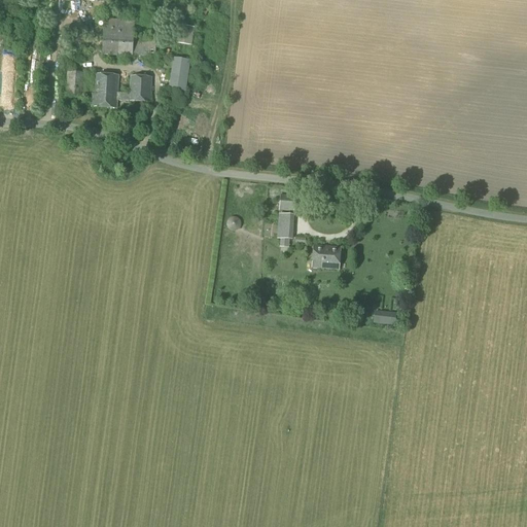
[(133,39),(134,22),(103,21),(101,57),(132,58),(155,58),(155,39),(133,39)]
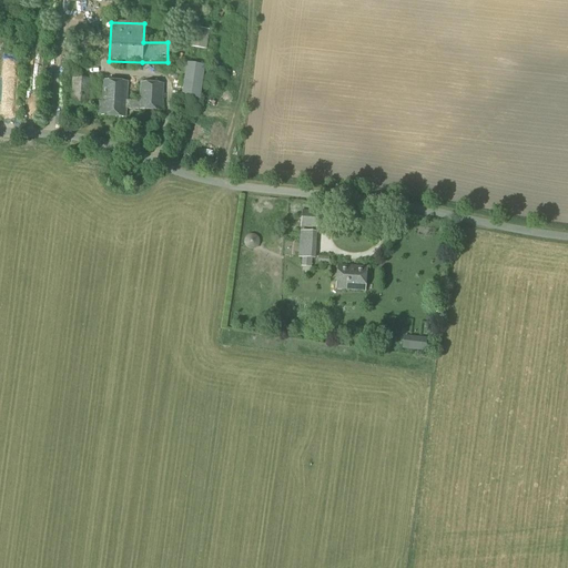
[(206,50),(210,31),(193,29),(190,48),(206,50)]
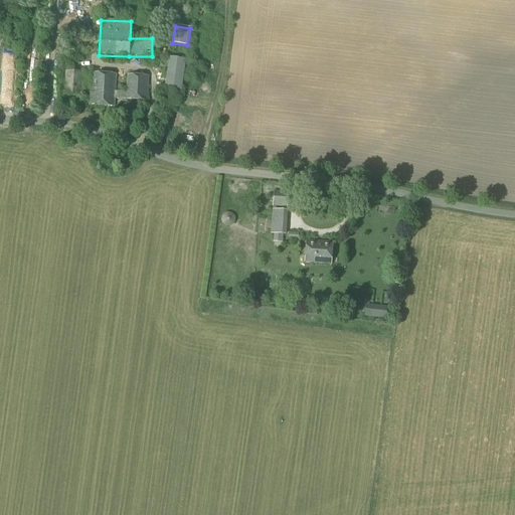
[(181,91),(186,59),(169,57),(164,89),(181,91)]
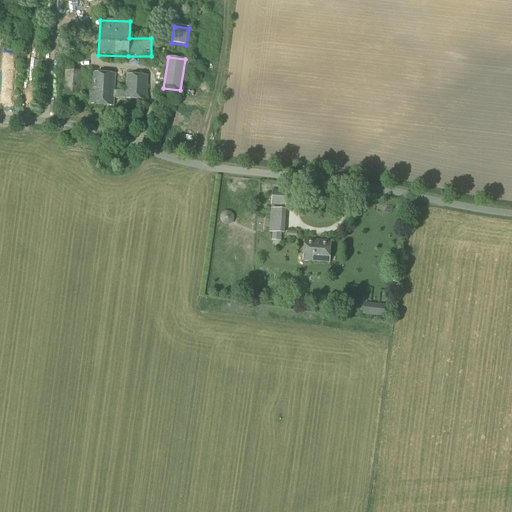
[(80,92),(81,73),(66,72),(65,91),(80,92)]
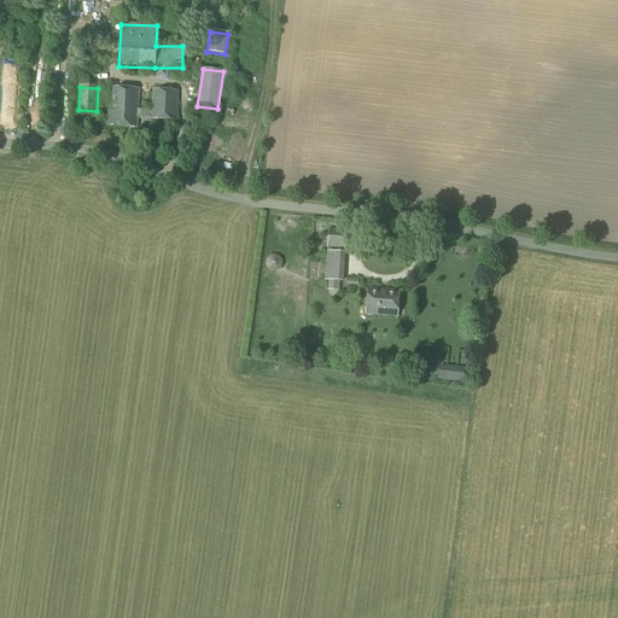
[(135,120),(136,111),(138,91),(110,89),(109,114),(106,112),(105,127),(135,128),(135,120)]
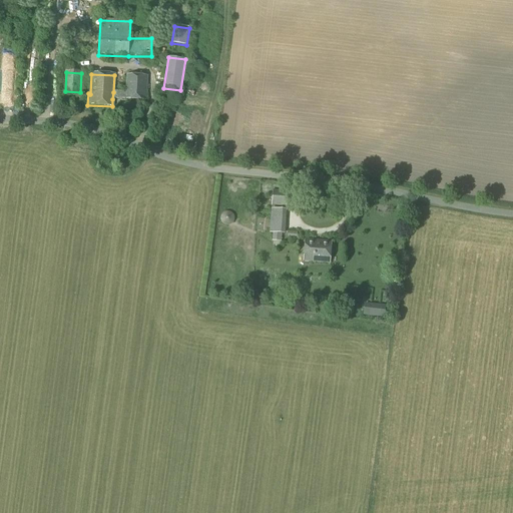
[(113,92),(112,99),(145,100),(146,77),(126,76),(125,92),(113,92)]
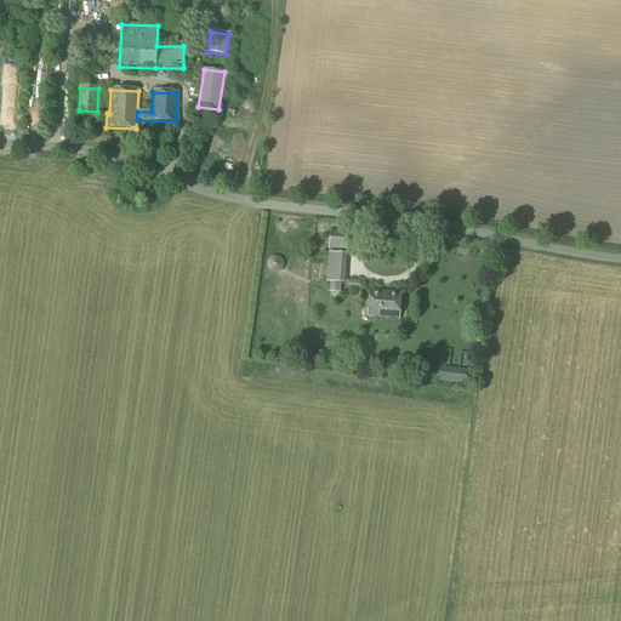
[(346,250),(347,233),(330,232),(329,249),(346,250)]
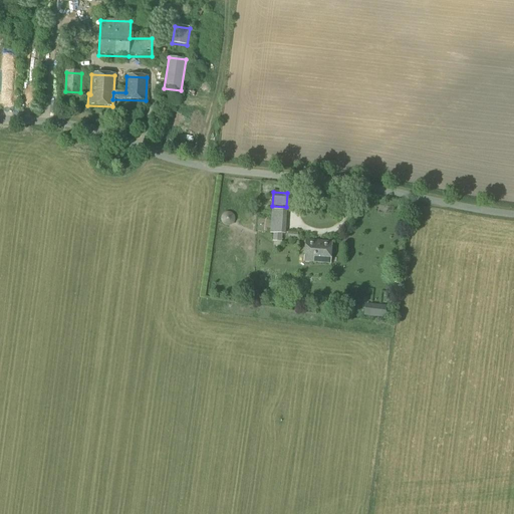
[(284,234),(285,211),(273,210),(272,233),(273,233),(272,243),(281,243),(281,234),(284,234)]
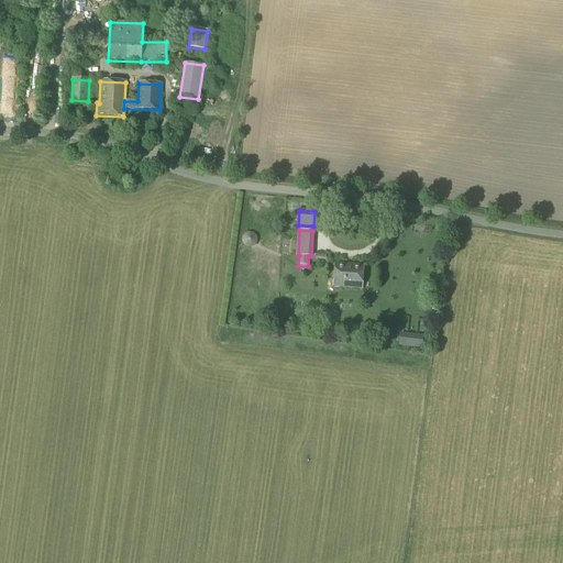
[(361,290),(362,266),(333,264),(331,288),(361,290)]
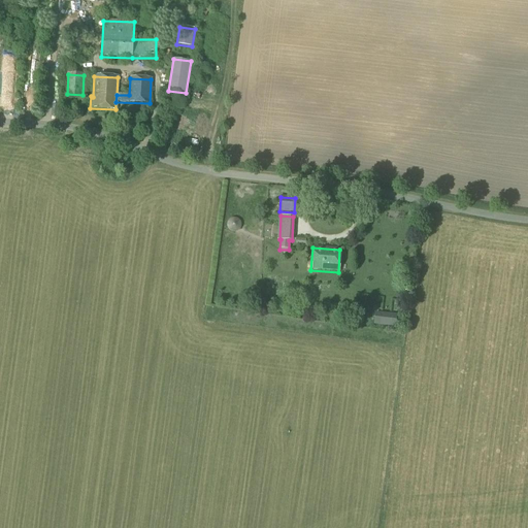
[(396,316),(382,314),(381,326),(395,327),(396,316)]
